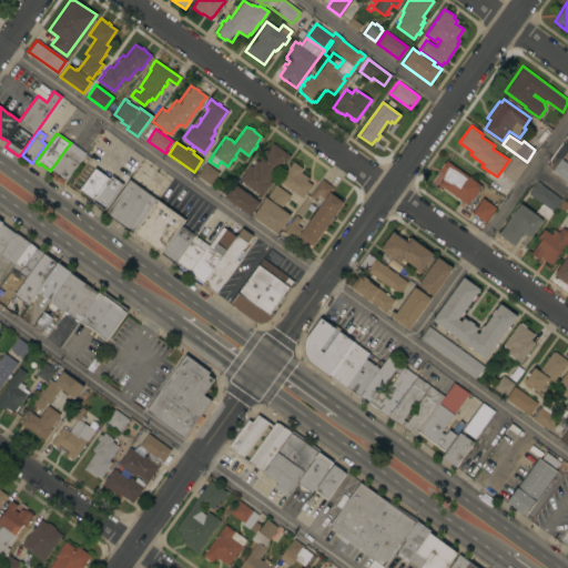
[(250,165),(252,166),(256,160),(259,162),(272,143),(290,155),(285,163),(283,162),(275,172),(269,181),(271,183),(262,196),(239,180),(250,165)]
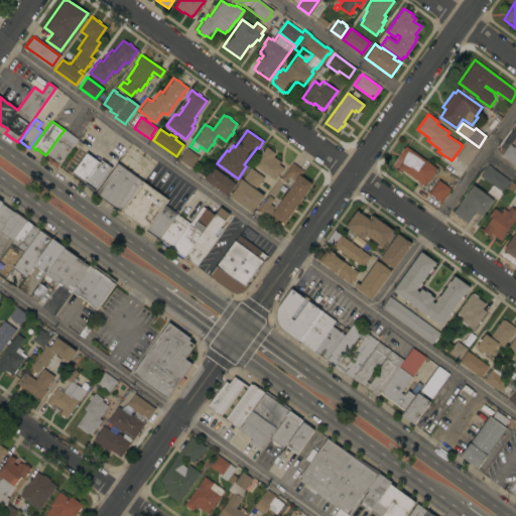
[(515,164),(502,154),(505,150),(500,146),(512,130),(515,132),(515,136),(511,144),(515,147),(515,164)]
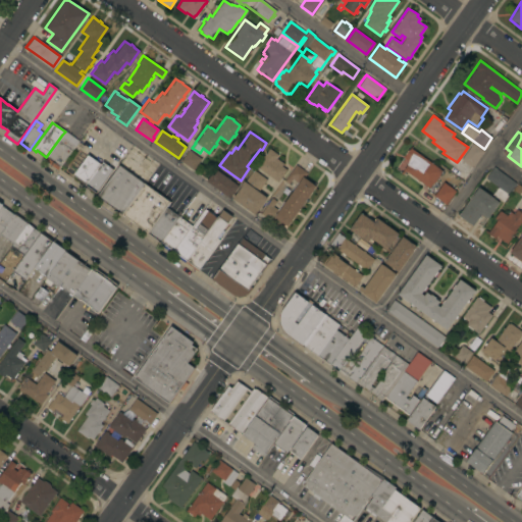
[(75,144),(57,169),(44,160),(46,157),(62,135),(64,133),(68,135),(66,138),(75,144)]
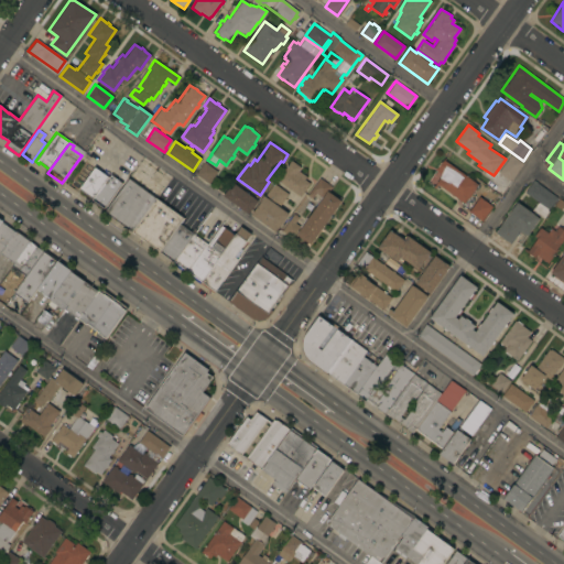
[(511,181),(499,172),(511,154),(523,163),(511,181)]
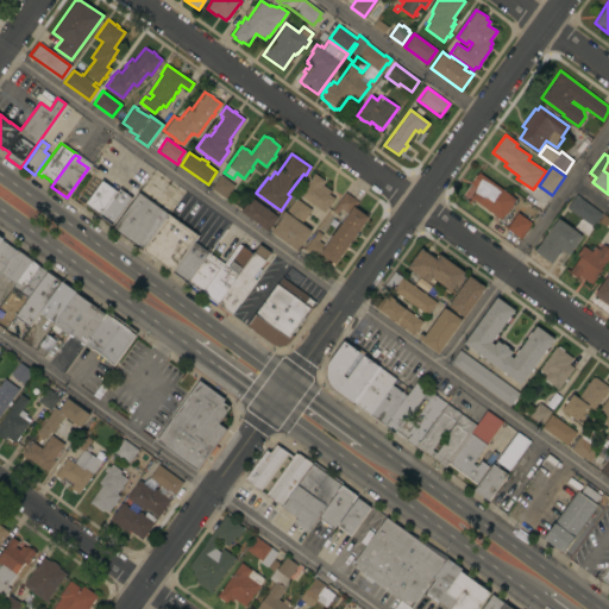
[(324,181),(321,184),(331,190),(328,194),(334,198),(324,212),(299,194),(314,173),(324,181)]
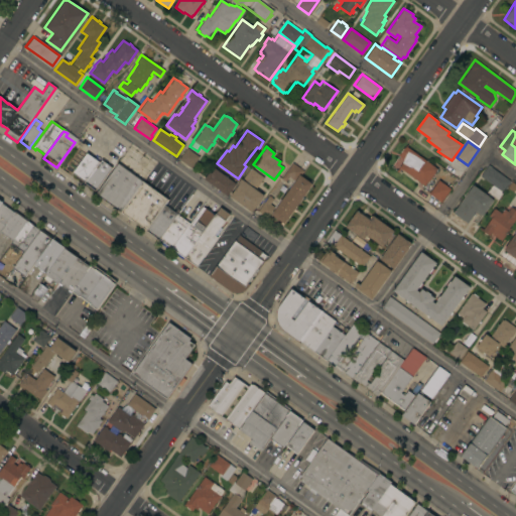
[(399,167),(405,159),(400,155),(407,146),(437,168),(425,186),(399,167)]
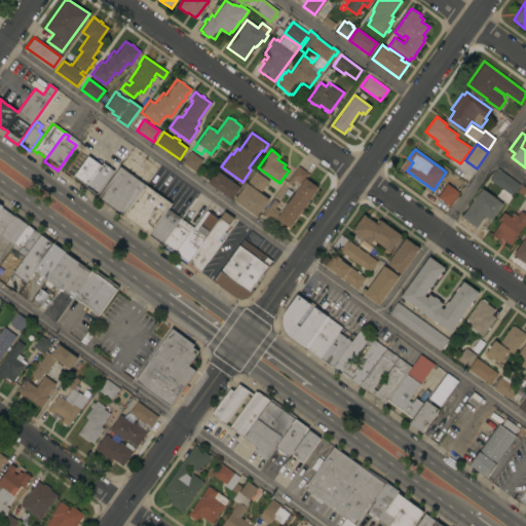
[(202,160),(194,171),(182,162),(190,151),(202,160)]
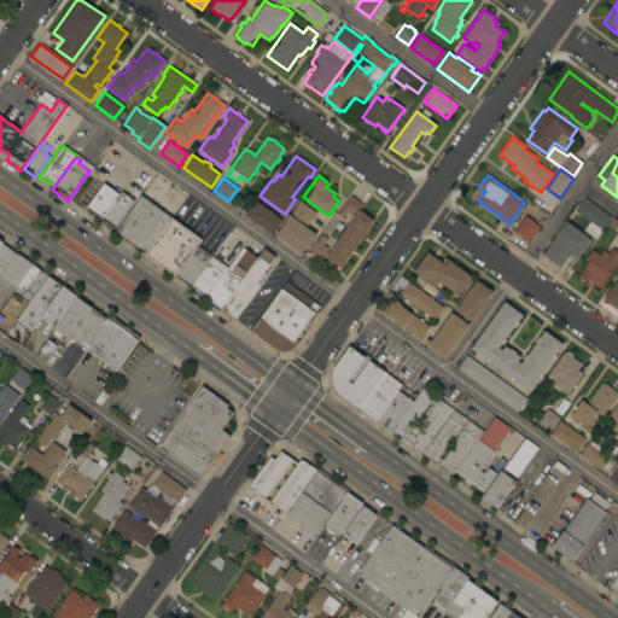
[(99,216),(98,219),(89,213),(92,210),(87,207),(103,184),(118,194),(101,217),(99,216)]
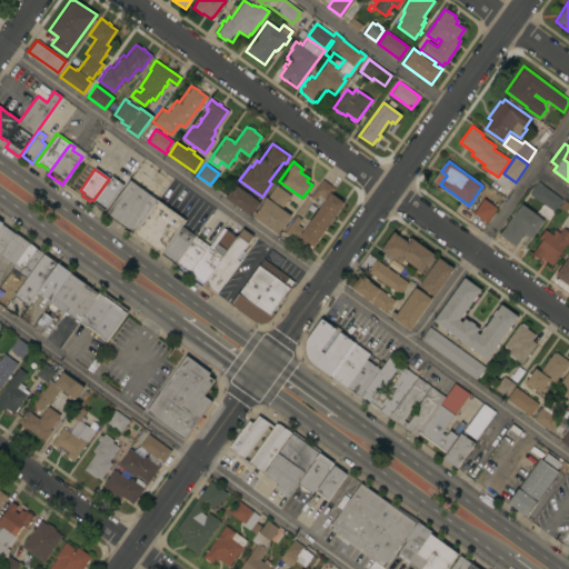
[(111,176),(122,185),(105,210),(103,209),(102,211),(91,203),(93,200),(109,179),(111,176)]
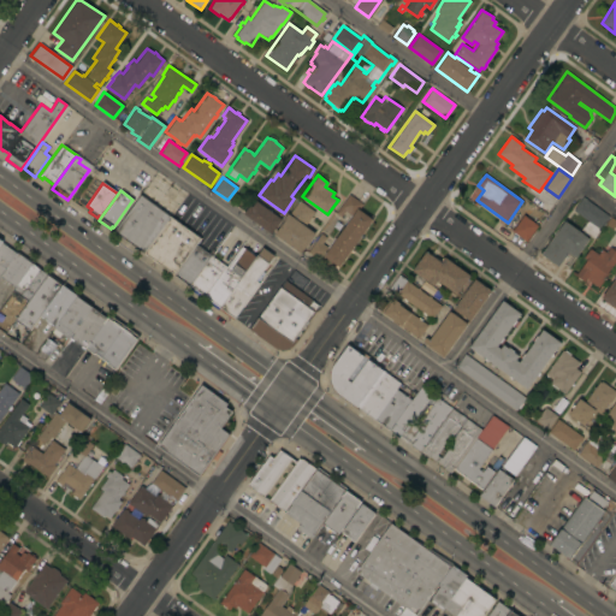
[(362,205),(359,209),(369,217),(371,215),(373,217),(372,219),(373,220),(362,235),(365,236),(362,240),(360,238),(351,249),(354,250),(351,254),(349,253),(338,267),(338,266),(337,268),(333,267),(336,265),(325,256),(320,262),(307,253),(320,234),(326,237),(321,243),(327,247),(333,237),(336,238),(344,225),(343,224),(349,214),(344,211),(341,217),(335,213),(349,194),(362,205)]
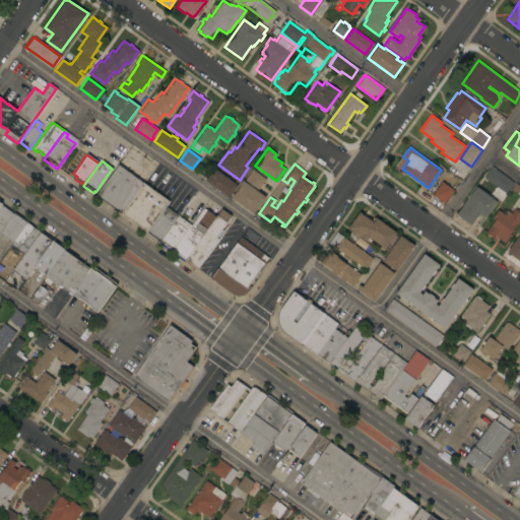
[(95,195),(118,165),(144,183),(122,213),(95,195)]
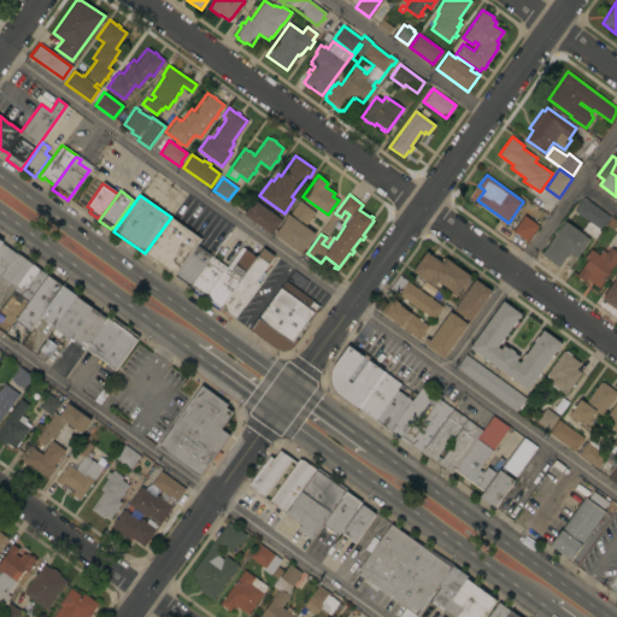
[(601,229),(603,229),(595,240),(582,230),(589,221),(575,211),(585,195),(589,199),(589,200),(611,216),(601,229)]
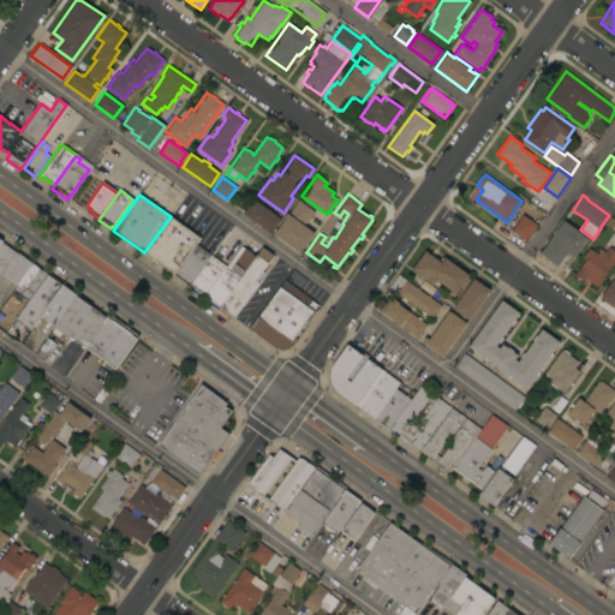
[(300,254),(273,234),(275,231),(275,230),(287,213),(288,214),(298,199),(314,212),(304,226),(315,233),(300,254)]
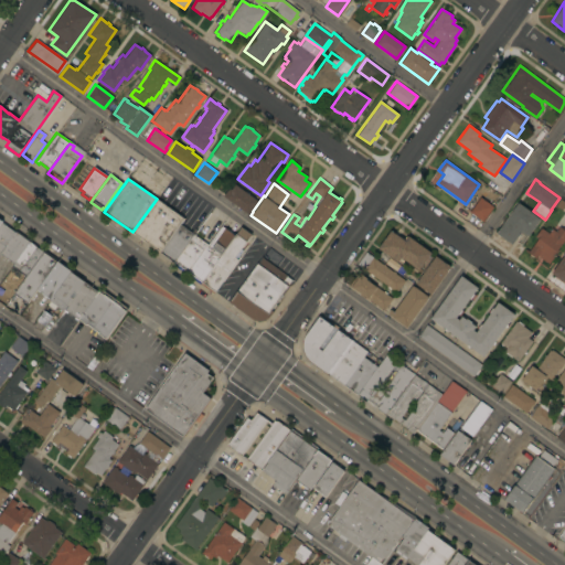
[(223,196),(228,188),(231,189),(235,184),(258,201),(248,214),(223,196)]
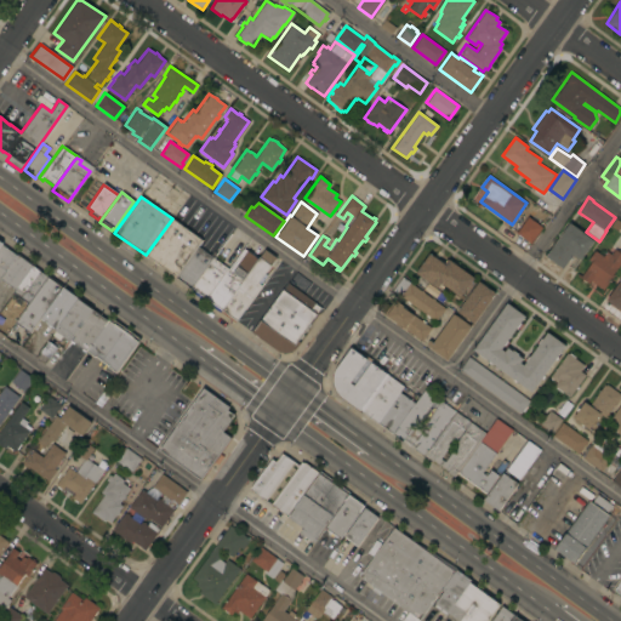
[(543,227),(531,243),(517,233),(529,216),(543,227)]
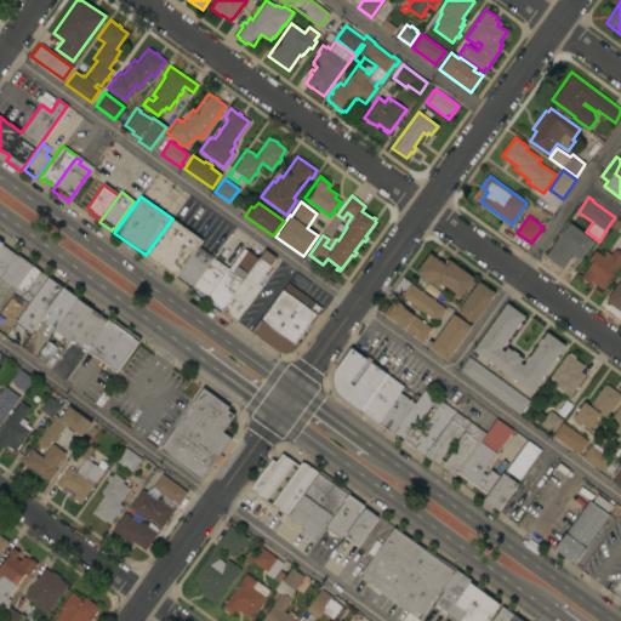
[(175,277),(146,255),(172,218),(201,240),(198,246),(175,277)]
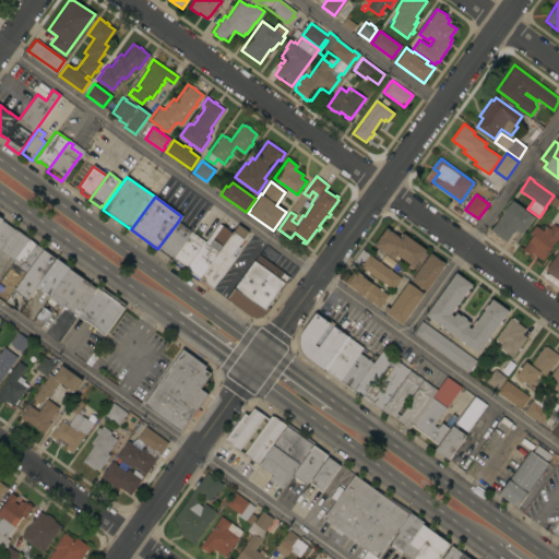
[(513,200),(536,216),(523,234),(516,228),(508,241),(491,230),(513,200)]
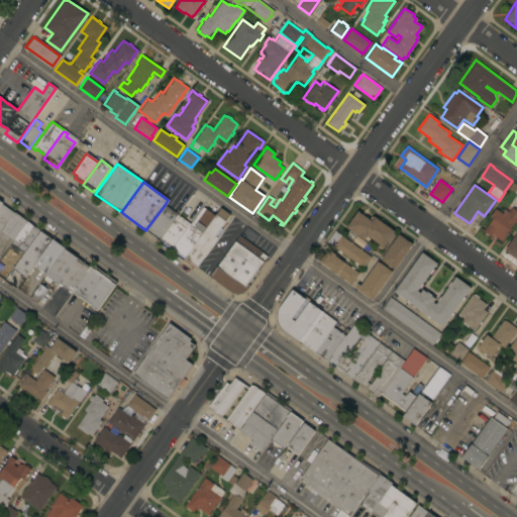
[(0,229),(0,204),(1,203),(13,212),(0,229)]
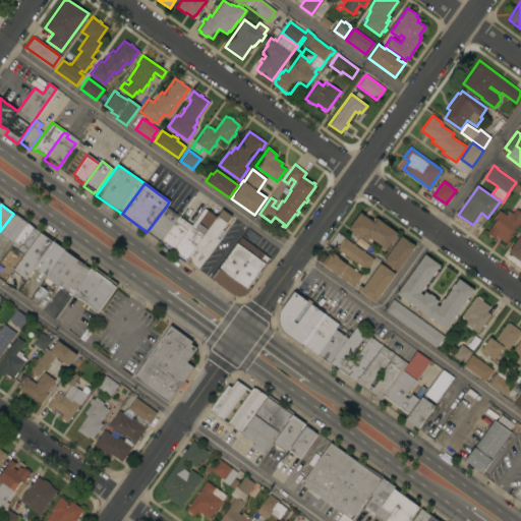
[(147,232),(166,207),(178,216),(160,241),(147,232)]
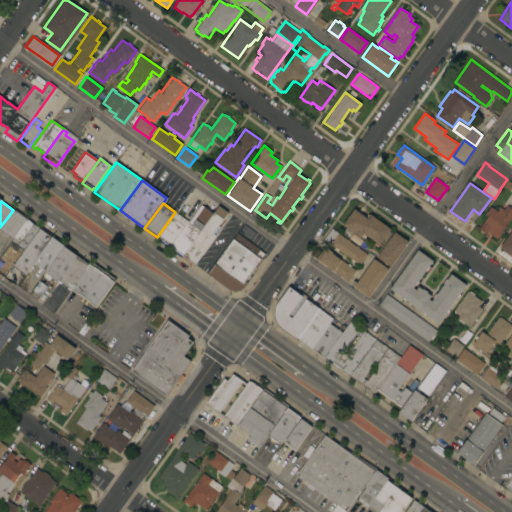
[(200,204),(212,213),(182,255),(180,257),(168,248),(187,221),(200,204)]
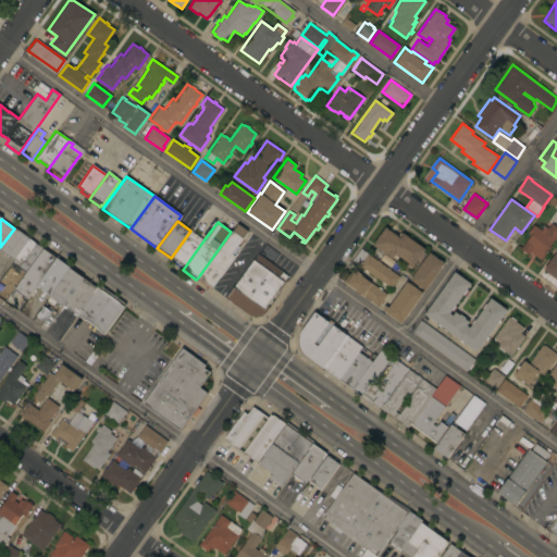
[(556,235),(541,260),(530,252),(529,255),(518,247),(519,246),(522,248),(531,235),(529,233),(534,224),(541,230),(544,225),(549,229),(553,223),(556,226),(556,235)]
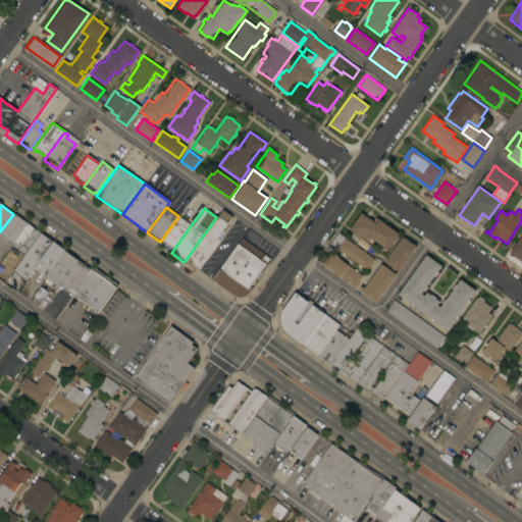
[(221,210),(231,217),(222,229),(224,231),(218,239),(219,240),(198,269),(186,260),(216,217),(221,210)]
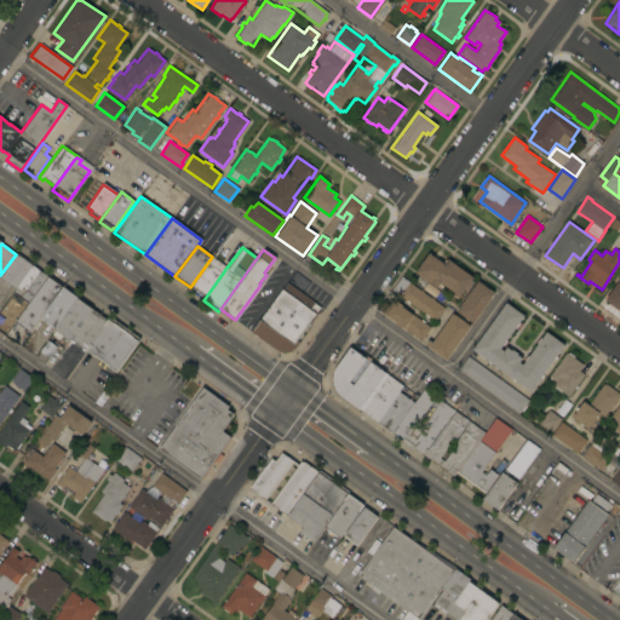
[(430,253),(446,264),(448,259),(474,277),(460,297),(441,282),(437,288),(415,273),(430,253)]
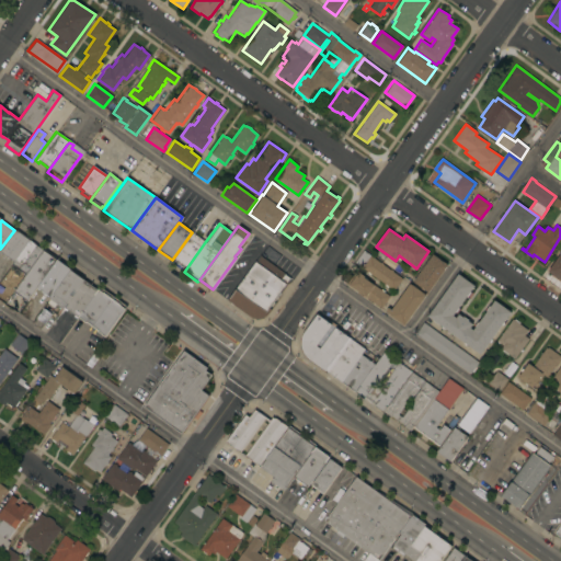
[(15,230),(29,240),(13,262),(0,251),(0,249),(14,230),(15,230)]
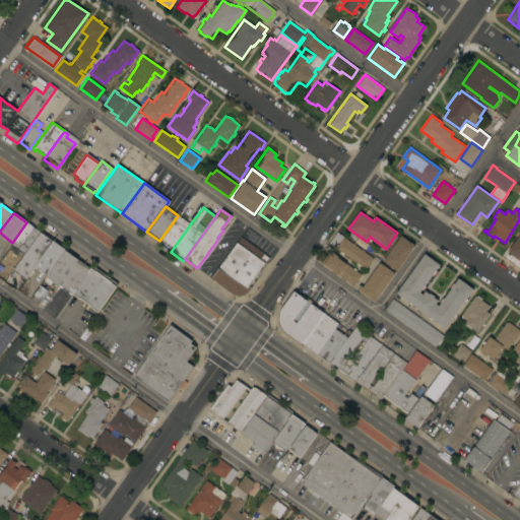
[(171,252),(158,244),(159,241),(178,215),(190,224),(171,252)]
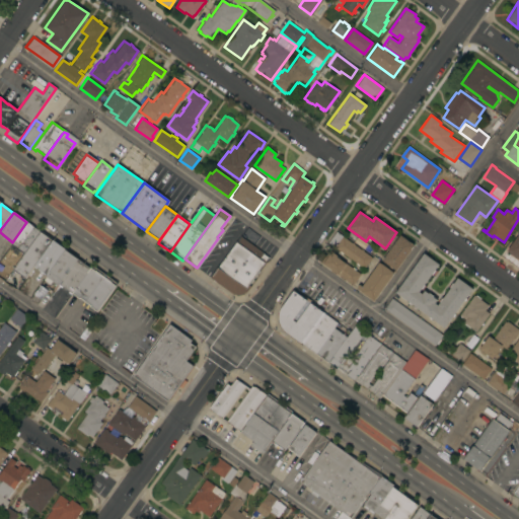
[(19,251),(16,255),(11,251),(14,247),(10,244),(12,242),(26,222),(39,231),(22,253),(19,251)]
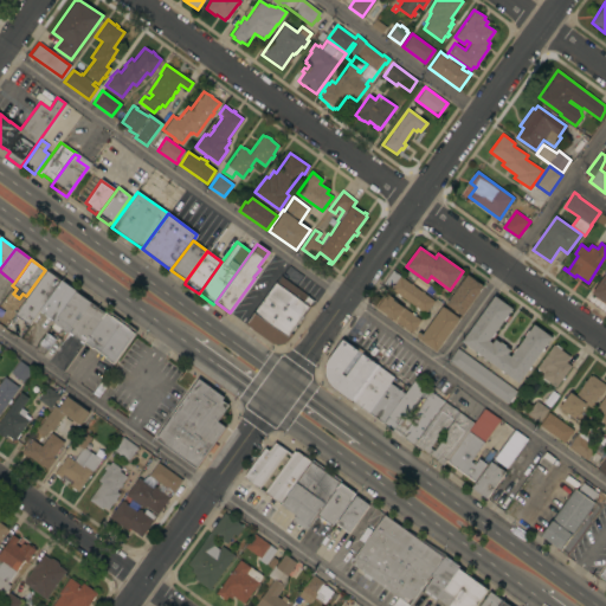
[(39,310),(28,326),(13,314),(26,296),(45,270),(60,281),(39,310)]
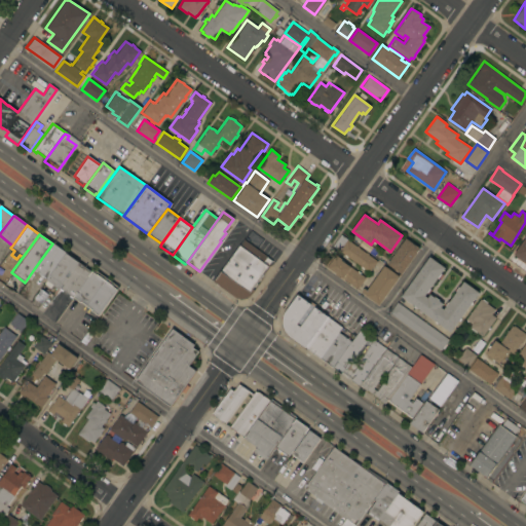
[(358,246),(358,245),(360,247),(360,248),(367,253),(367,252),(369,254),(378,261),(370,272),(333,246),(341,234),(358,246)]
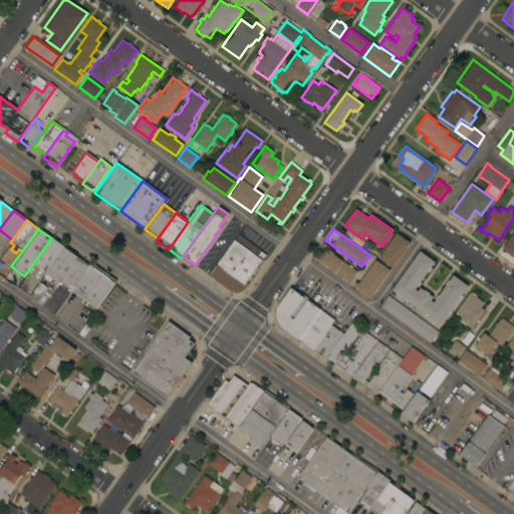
[(397,232),(411,242),(393,268),(378,258),(397,232)]
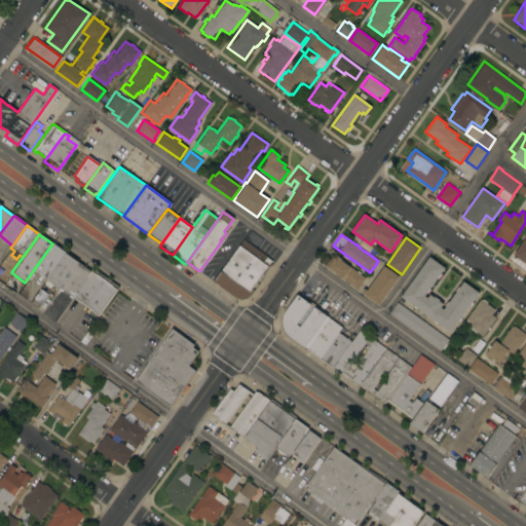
[(525,237),(525,261),(523,259),(522,260),(515,254),(525,237)]
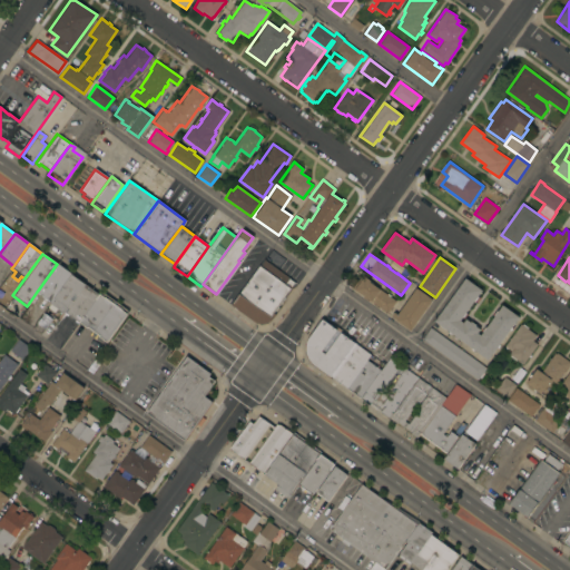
[(231,305),(263,259),(290,277),(288,278),(294,283),(273,313),(275,314),(273,317),(271,321),(267,323),(263,324),(258,324),(255,323),(253,322),(231,305)]
